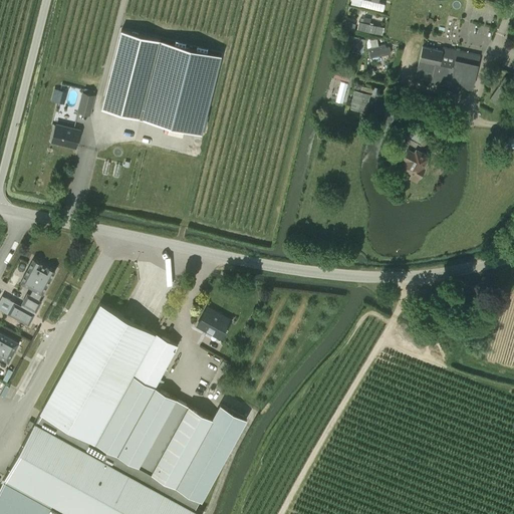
[(384,9),(386,2),(374,0),(361,0),(361,6),(384,9)]
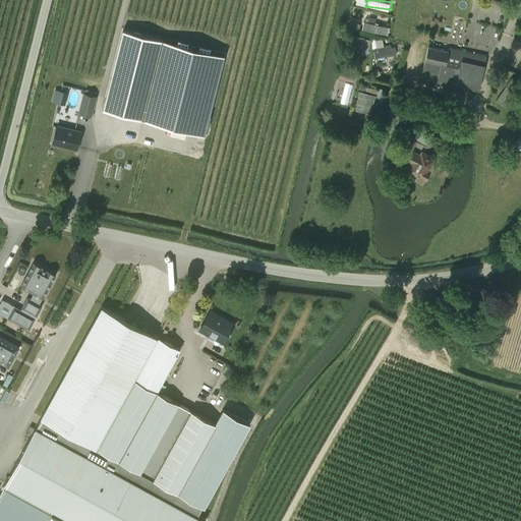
[(364,20),(362,29),(388,35),(390,26),(364,20)]
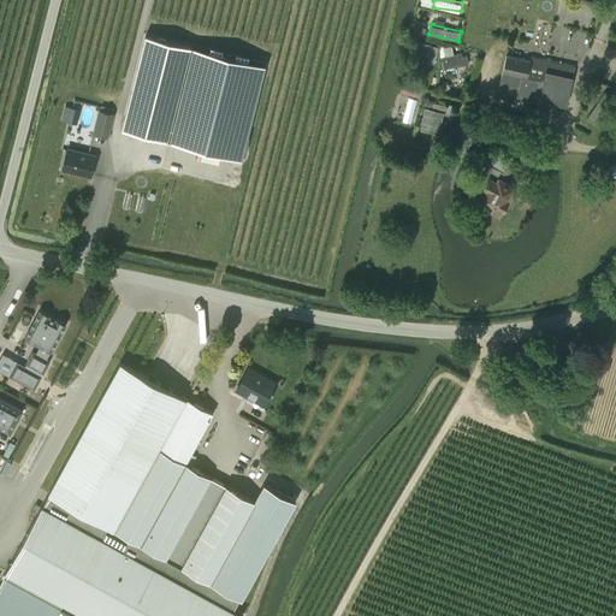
[(144,35),(122,128),(169,140),(193,47),(144,35)]
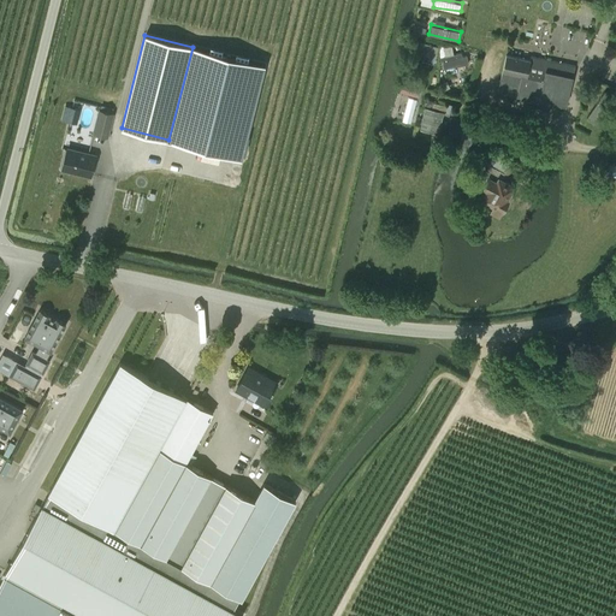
[(437,49),(418,45),(415,52),(424,54),(421,60),(433,64),(437,49)]
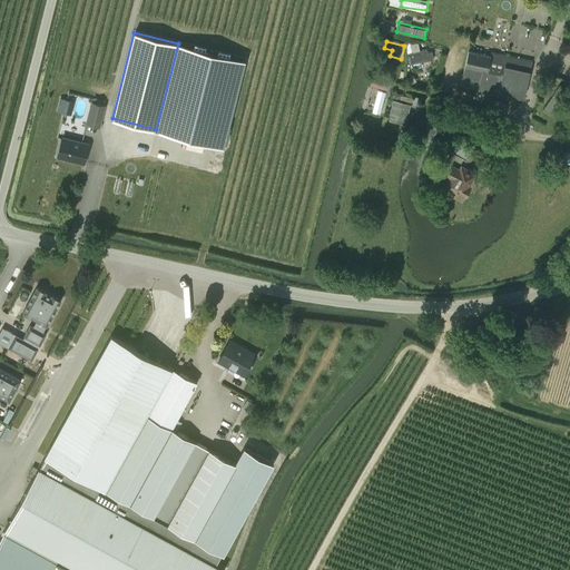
[(433,49),(421,51),(419,41),(411,42),(413,52),(408,53),(411,69),(435,64),(433,49)]
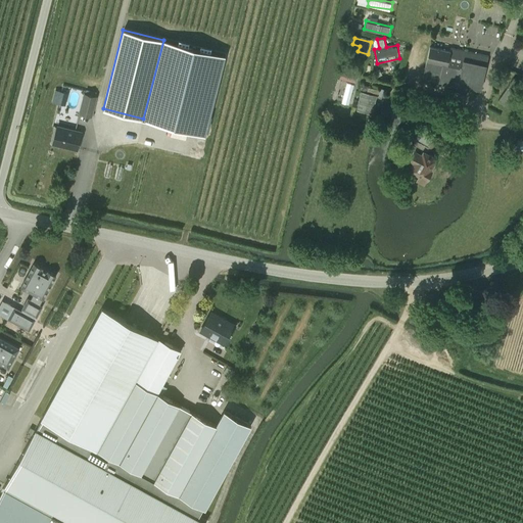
[(465,92),(467,86),(480,89),(486,63),(488,56),(449,47),(448,51),(430,46),(428,52),(423,78),(438,81),(437,83),(457,87),(456,90),(465,92)]
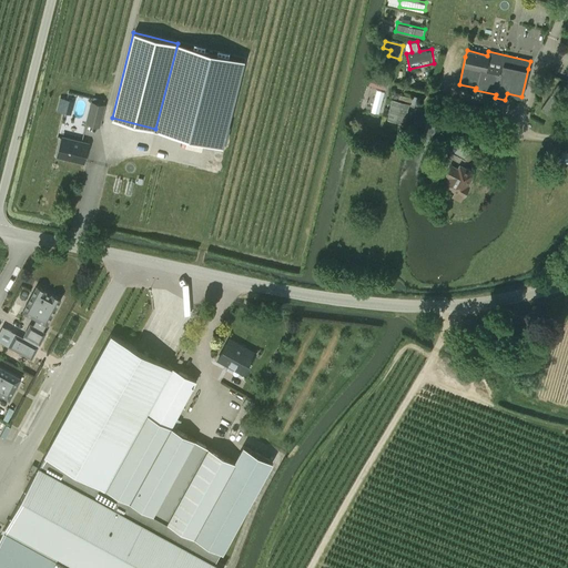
[(377,89),(372,111),(379,113),(385,90),(377,89)]
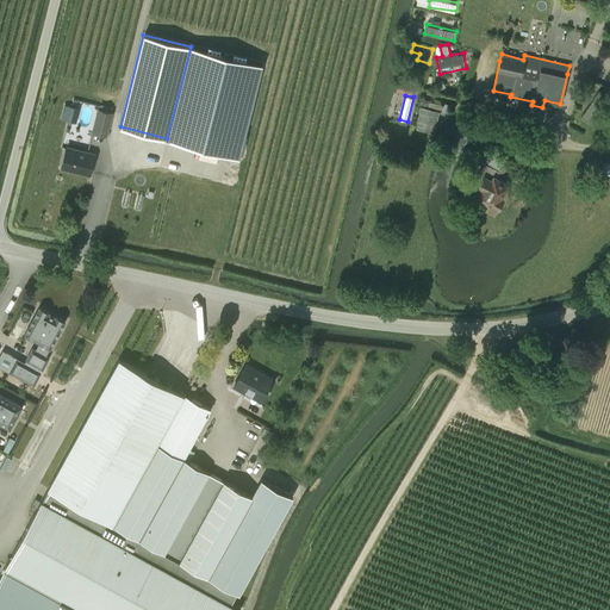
[(592,98),(583,118),(595,124),(604,104),(592,98)]
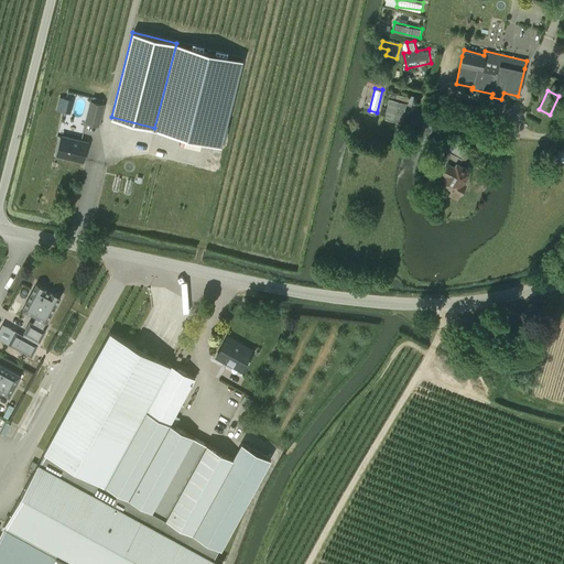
[(405,102),(405,101),(408,102),(408,104),(414,105),(416,97),(410,96),(409,98),(397,95),(397,93),(391,91),(389,97),(392,98),(396,96),(394,100),(389,98),(383,118),(400,122),(405,102)]
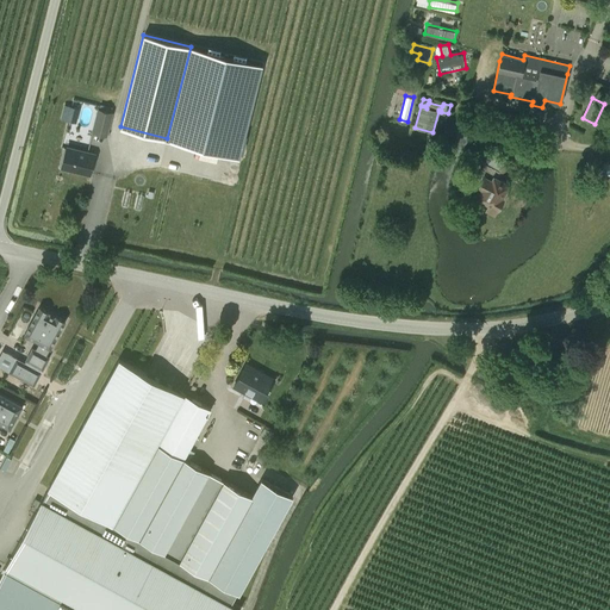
[(64,103),(61,118),(79,122),(82,106),(64,103)]
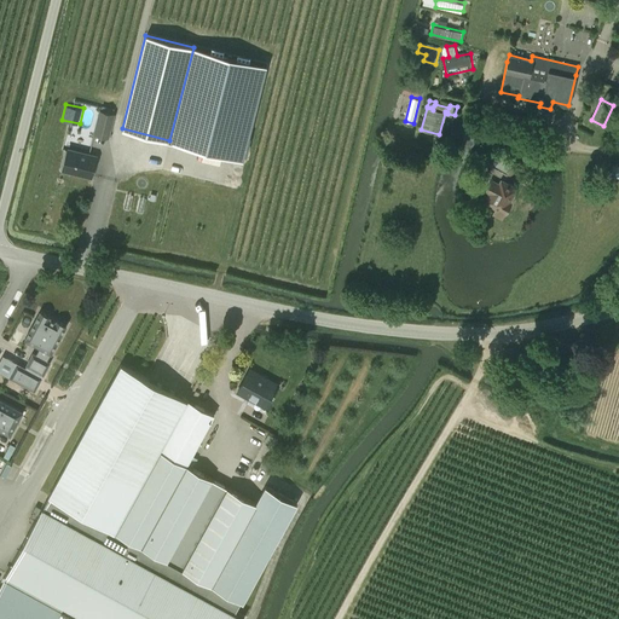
[(108,138),(115,114),(99,109),(92,134),(108,138)]
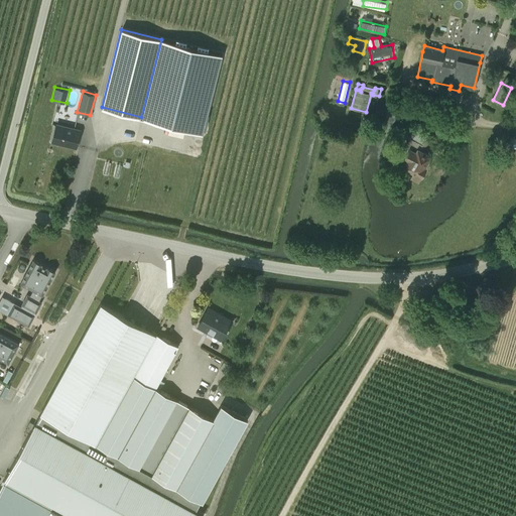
[(56,124),(52,137),(51,142),(76,148),(79,137),(81,130),(56,124)]
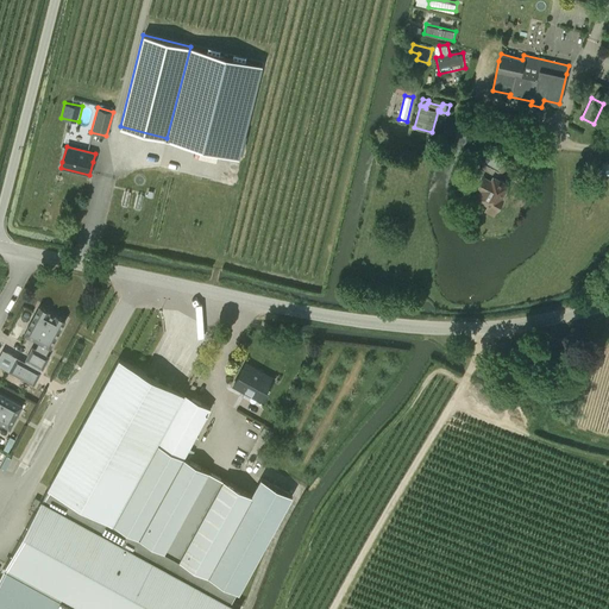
[(484,208),(485,211),(490,213),(494,213),(495,207),(496,208),(502,196),(501,195),(509,183),(500,179),(502,174),(508,163),(488,152),(483,162),(479,169),(485,171),(487,169),(496,174),(495,176),(493,174),(490,177),(483,174),(476,171),(471,182),(478,186),(477,186),(481,188),(476,198),(487,203),(484,208)]
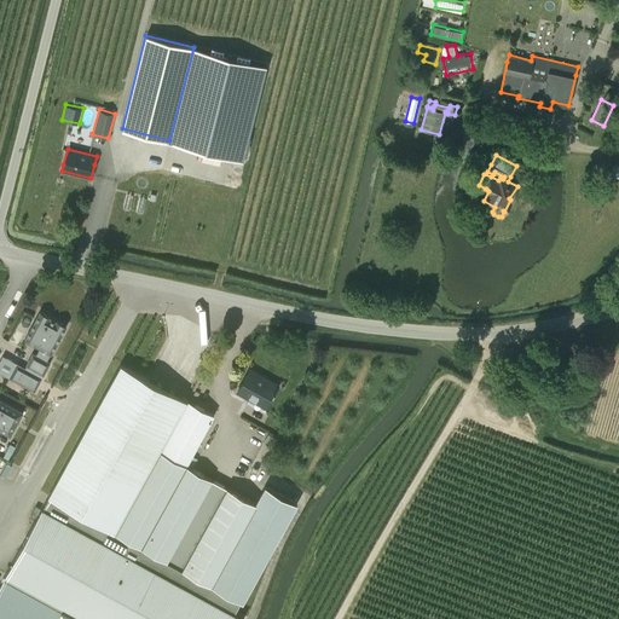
[(46,362),(51,354),(67,327),(56,320),(56,322),(50,319),(50,318),(40,312),(24,340),(40,348),(36,356),(33,353),(25,366),(42,376),(50,363),(46,362)]
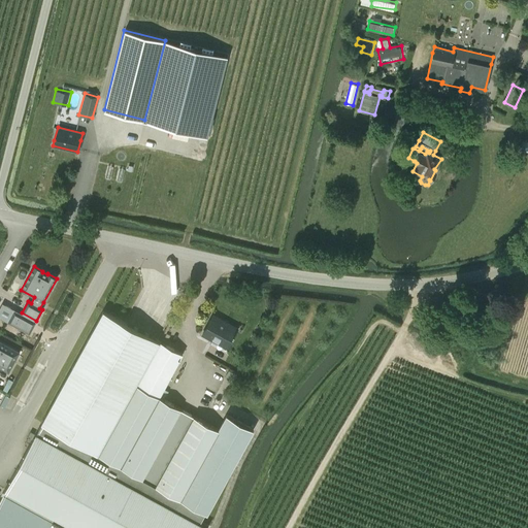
[(158,398),(180,354),(102,311),(0,500),(0,527),(206,527),(199,523),(203,516),(205,517),(252,430),(225,416),(218,432),(158,398)]
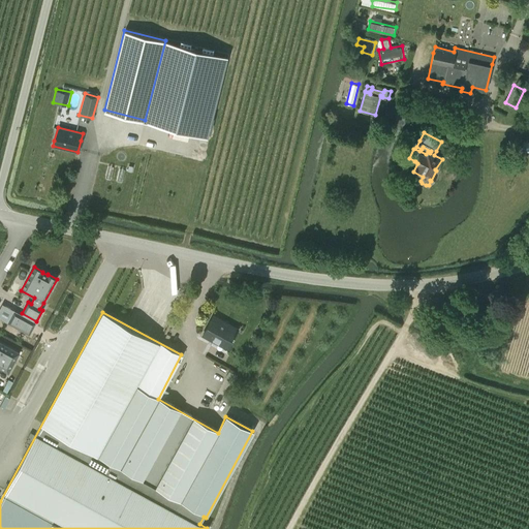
[(227,325),(213,317),(203,335),(220,345),(221,343),(228,347),(239,329),(228,323),(227,325)]
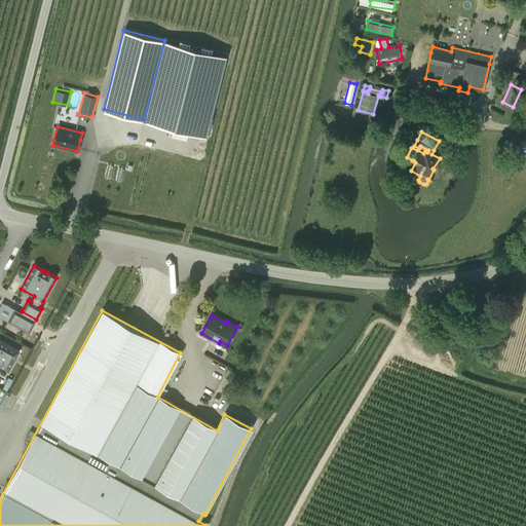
[(0,340),(0,367),(10,373),(22,351),(0,340)]
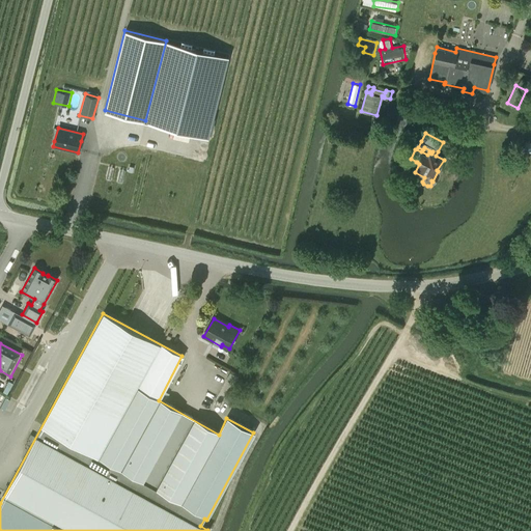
[(233,403),(238,397),(228,392),(224,398),(233,403)]
